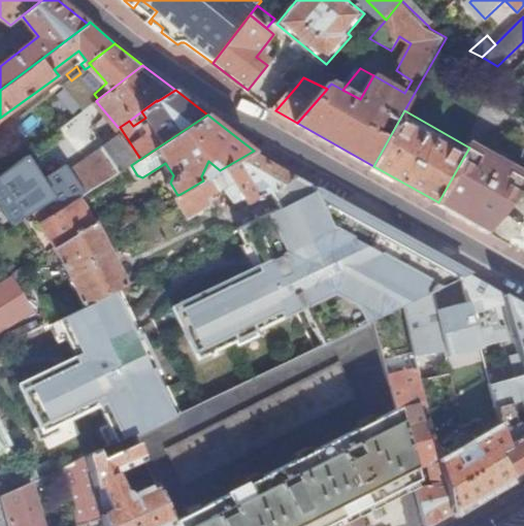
[(33,161),(5,182),(27,219),(36,212),(56,200),(61,209),(80,197),(82,197),(131,165),(140,159),(120,127),(118,127),(112,130),(116,135),(46,185),(33,161)]
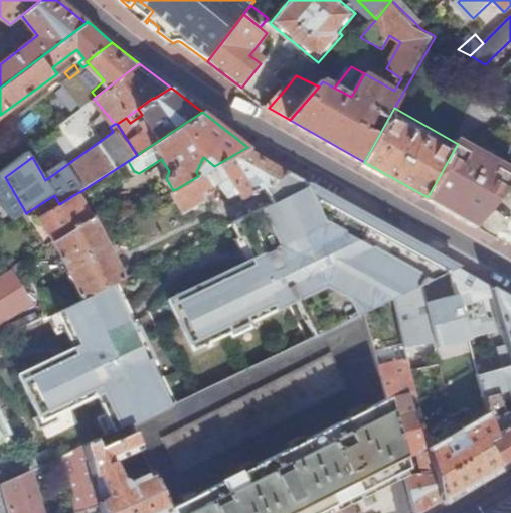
[(452,154),(428,197),(480,227),(510,188),(510,168),(503,164),(504,162),(475,144),(471,151),(457,145),(452,154)]
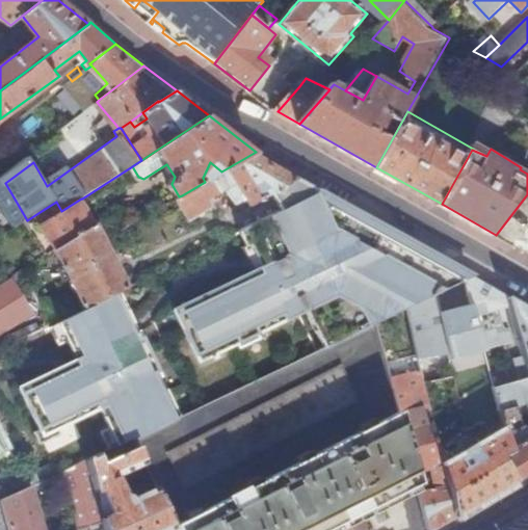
[(256,152),(221,171),(205,182),(182,195),(193,216),(215,203),(211,196),(229,186),(237,203),(248,196),(253,204),(274,191),(283,207),(321,188),(256,152)]
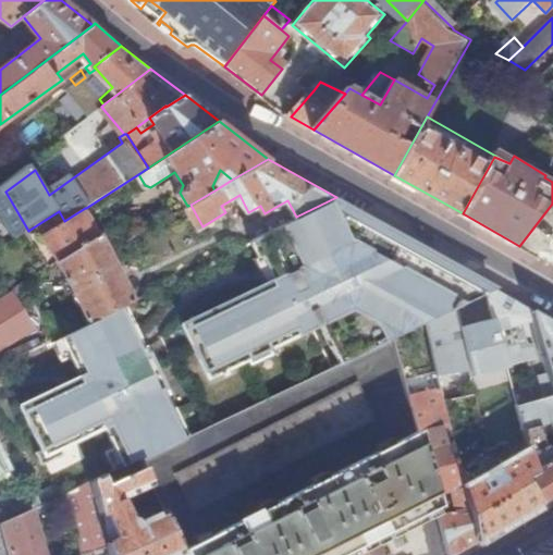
[(491,293),(500,290),(402,234),(397,237),(394,230),(376,219),(336,197),(296,217),(279,225),(295,259),(298,267),(185,321),(210,374),(324,321),(344,361),(388,341),(395,337),(432,320),(462,306),(476,298),(477,300),(491,293)]
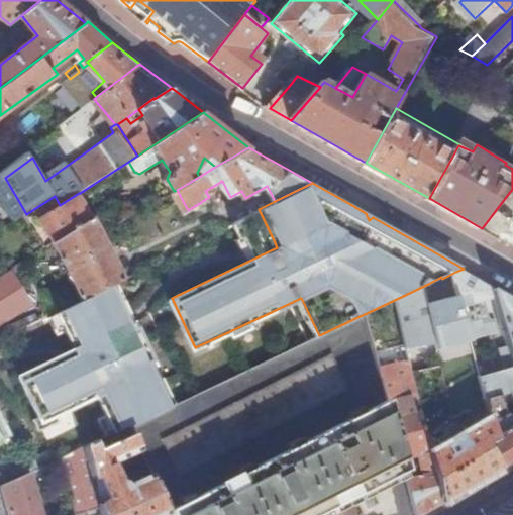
[(55,196),(35,208),(57,240),(94,217),(80,193),(79,193),(60,205),(55,196)]
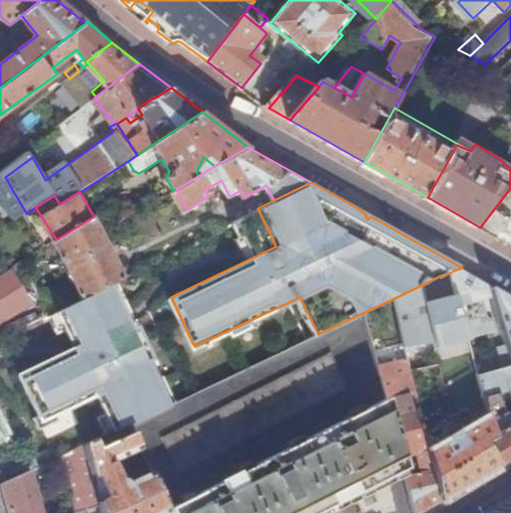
[(94,216),(56,239),(83,295),(84,297),(118,280),(125,277),(125,276),(94,216)]
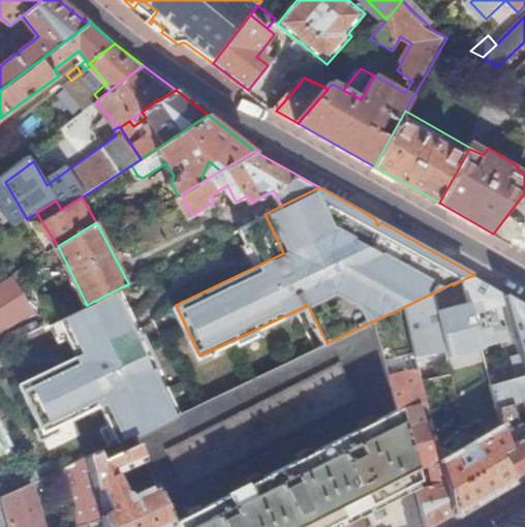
[(0,330),(36,309),(14,274),(0,283),(0,330)]
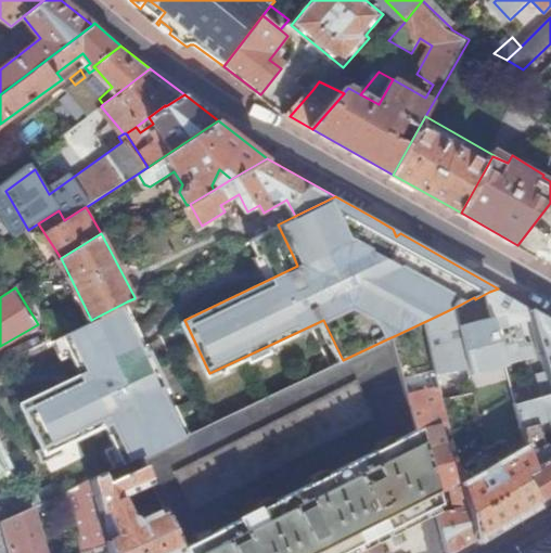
[(489,292),(496,316),(508,362),(535,356),(538,347),(528,318),(534,317),(532,311),(533,308),(498,288),(489,292)]
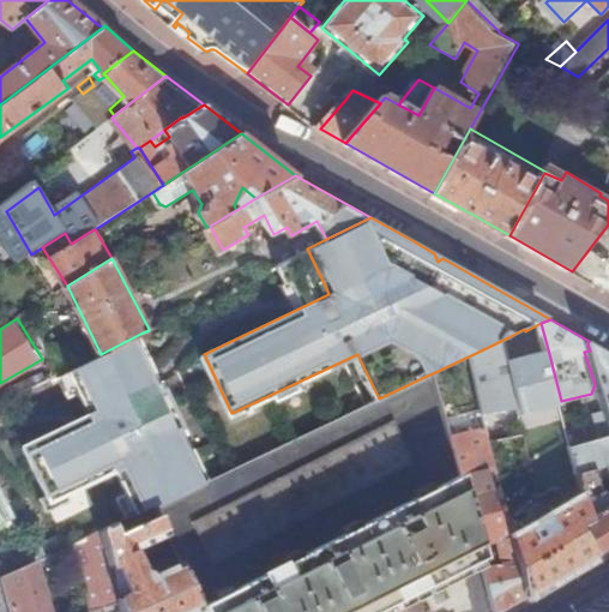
[(157,504),(210,479),(140,334),(101,354),(100,352),(70,367),(92,413),(25,444),(52,499),(118,467),(139,511),(157,504)]
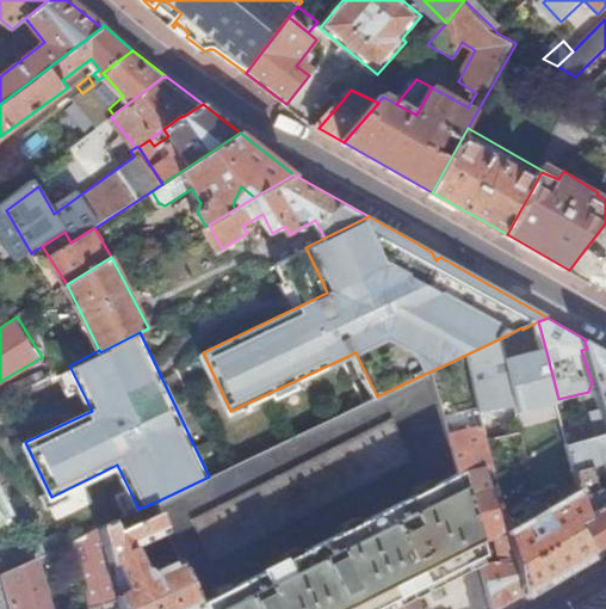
[(506,336),(474,351),(488,423),(492,437),(525,430),(521,411),(558,399),(545,348),(509,357),(506,336)]
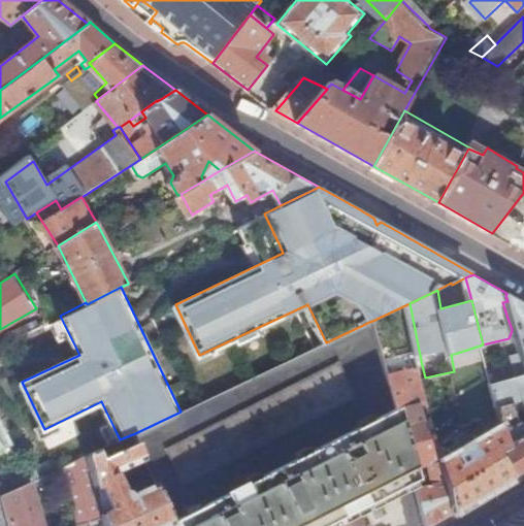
[(508,301),(522,352),(523,356),(523,303),(506,293),(505,296),(508,301)]
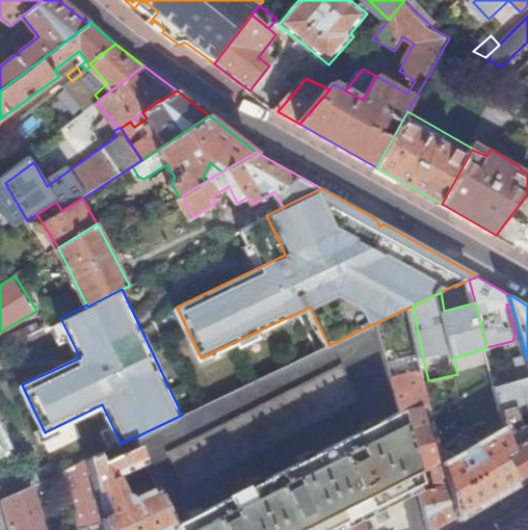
[(140,446),(148,462),(159,485),(178,526),(179,529),(325,529),(328,529),(419,482),(416,472),(391,377),(377,322),(370,325),(328,345),(263,376),(182,415),(136,436),(140,446)]
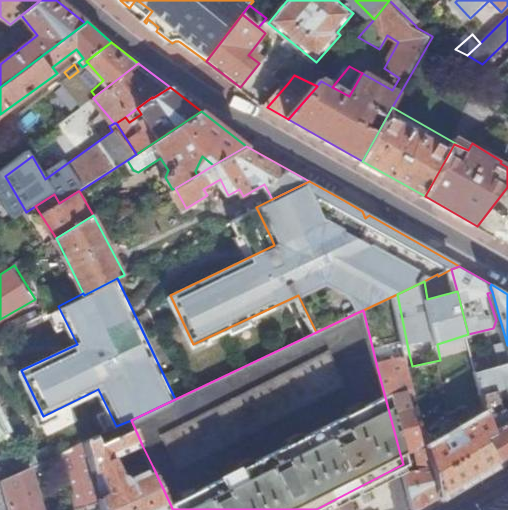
[(503,364),(478,371),(484,392),(499,388),(503,386),(503,388),(507,387),(507,345),(506,341),(497,343),(503,364)]
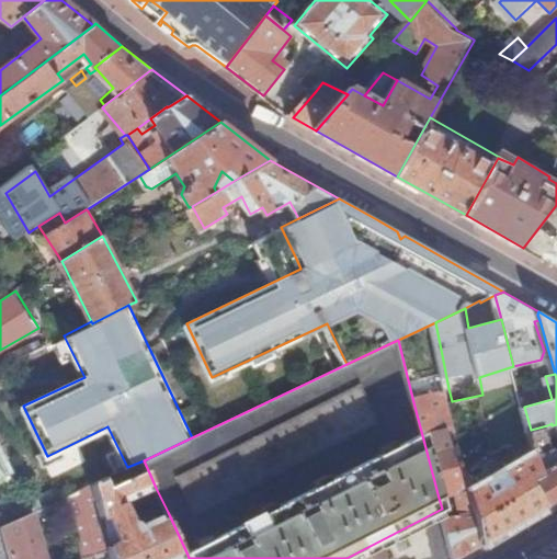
[(448,388),(412,398),(439,498),(458,492),(464,513),(444,516),(454,558),(455,558),(485,542),(473,492),(473,490),(472,490),(452,401),(448,388)]
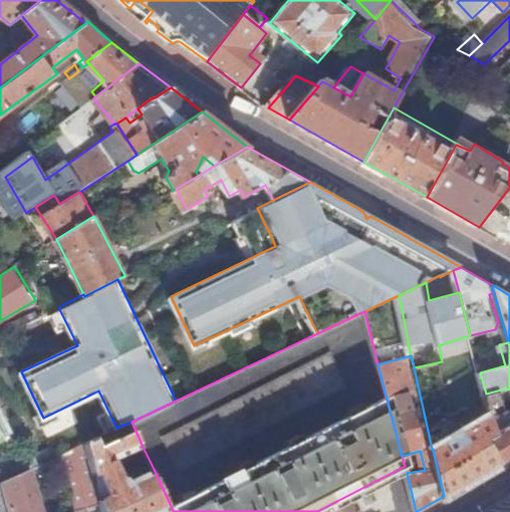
[(496,435),(486,442),(501,462),(509,457),(509,421),(501,390),(486,394),(486,395),(491,416),(496,435)]
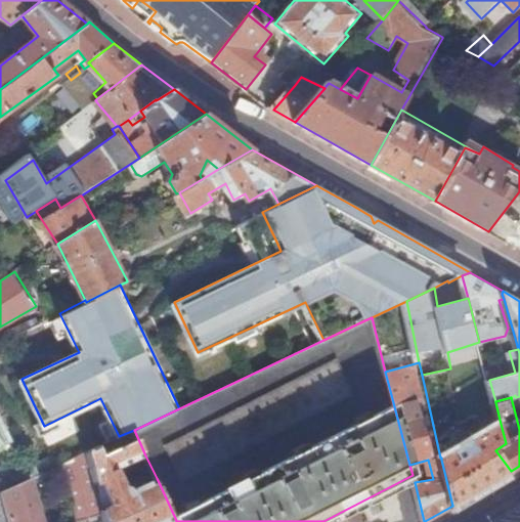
[(501,424),(441,460),(452,506),(511,471),(495,450),(506,443),(501,424)]
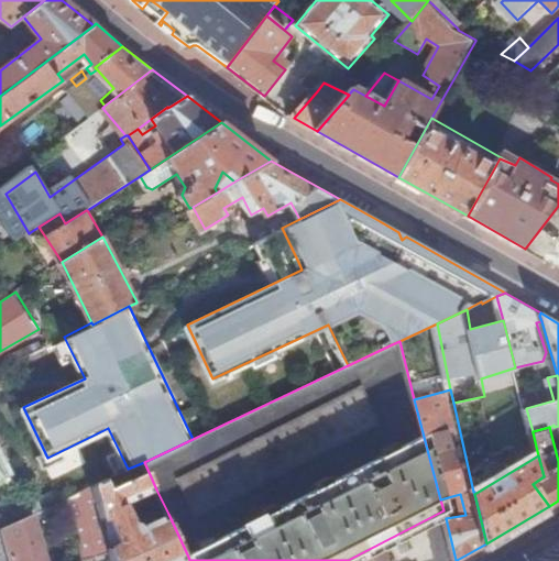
[(123,542),(112,547),(113,552),(116,560),(177,560),(188,557),(168,514),(142,526),(135,523),(131,501),(156,490),(149,472),(112,488),(108,479),(96,484),(102,512),(105,519),(112,517),(123,542)]
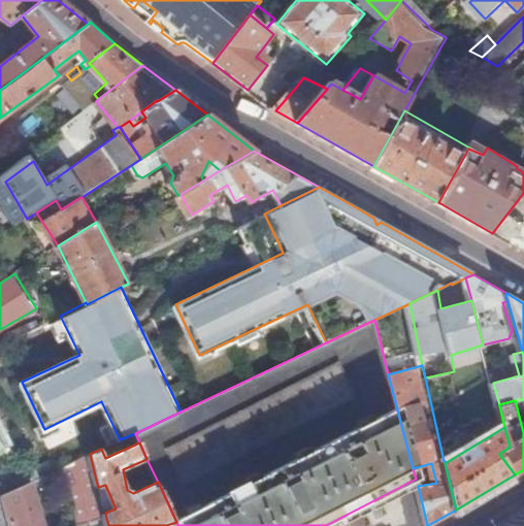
[(96,480),(69,487),(77,519),(78,525),(89,525),(88,522),(106,518),(105,513),(98,487),(96,480)]
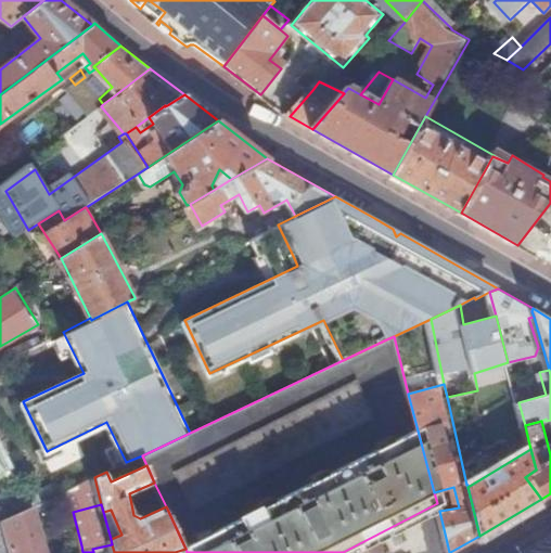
[(4,521),(12,552),(49,552),(34,506),(4,521)]
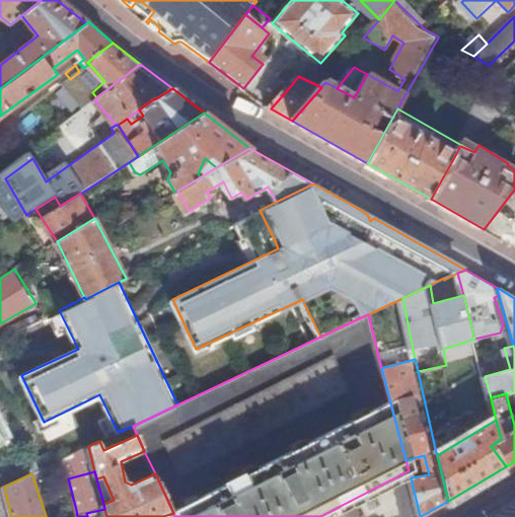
[(0,516),(11,516),(4,487),(0,489),(0,516)]
